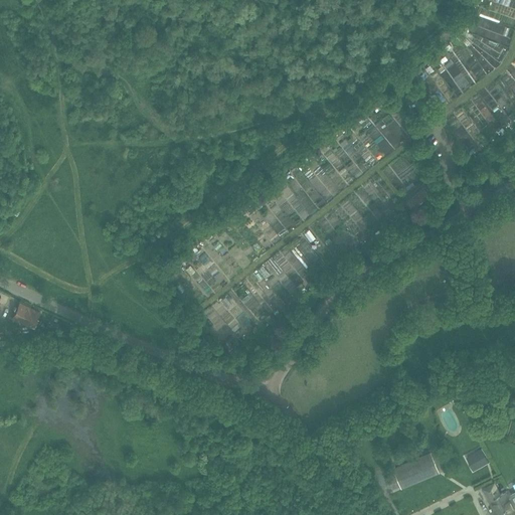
[(468,78),(463,83),(468,90),(474,83),(468,78)]
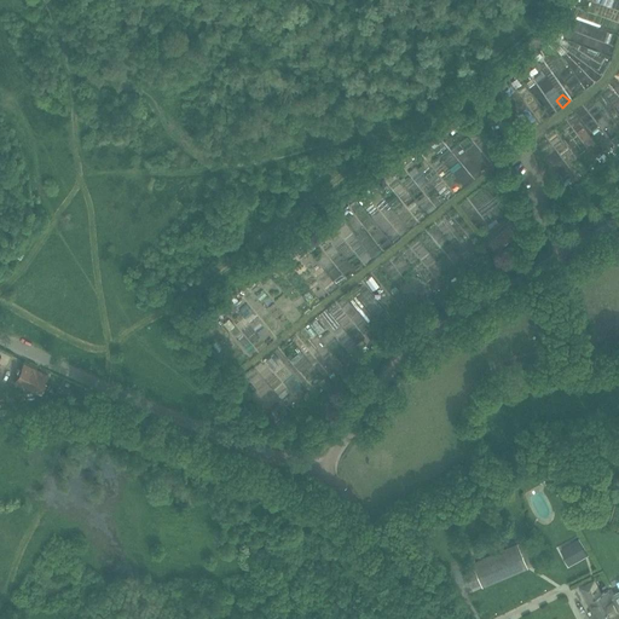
[(462,150),(468,142),(460,137),(453,145),(462,150)]
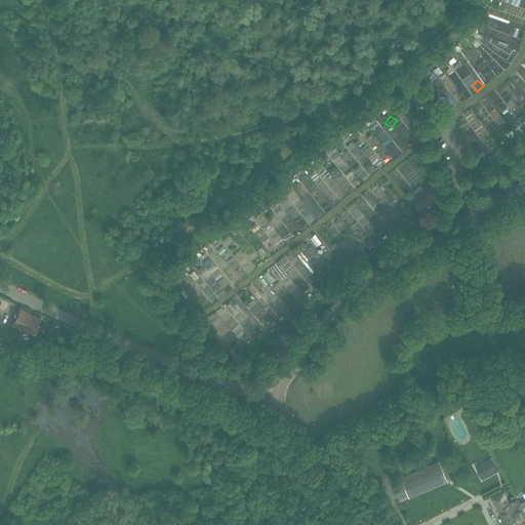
[(415,207),(420,213),(438,200),(433,194),(415,207)]
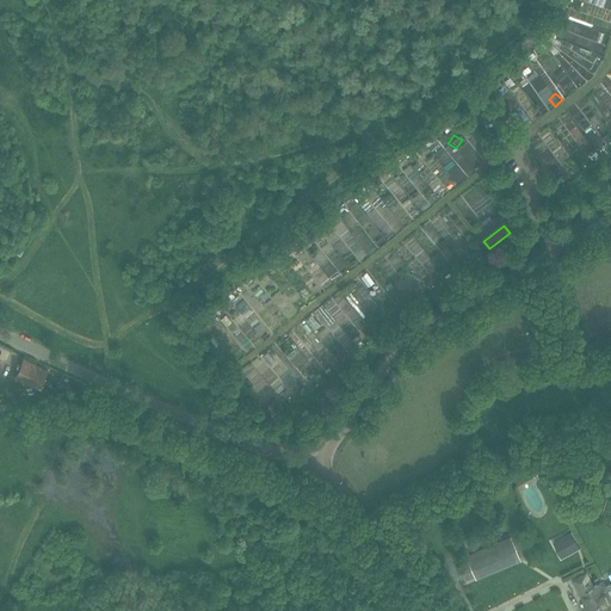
[(277,352),(264,358),(267,368),(281,362),(277,352)]
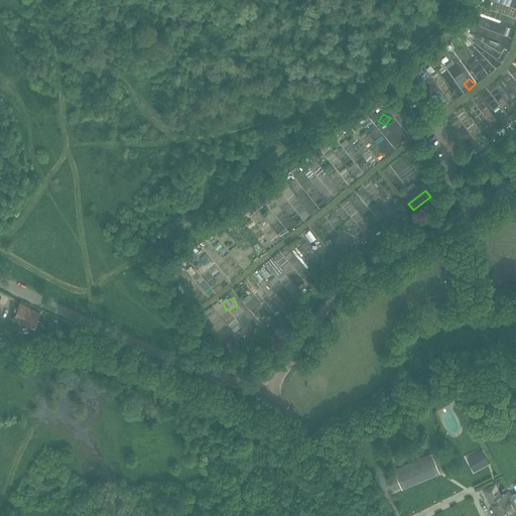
[(2,298),(0,301),(0,314),(2,316),(9,301),(2,298)]
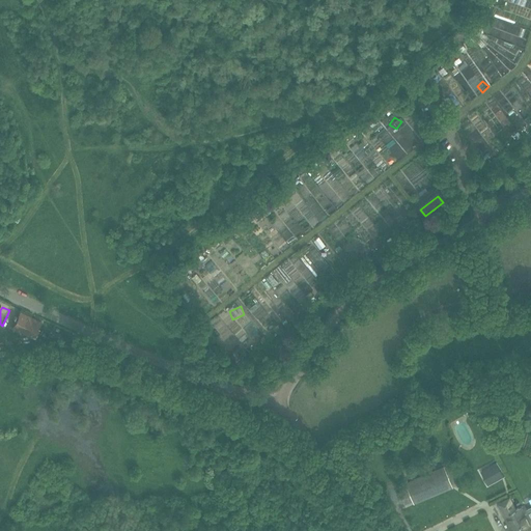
[(32,338),(40,322),(20,312),(12,328),(32,338)]
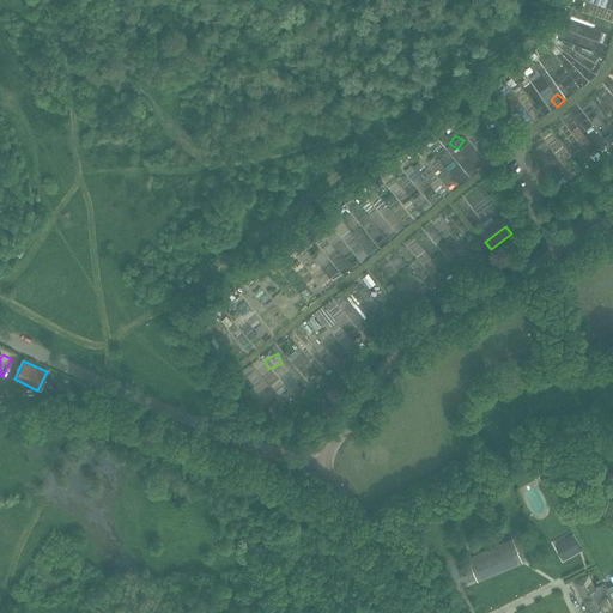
[(574,535),(557,544),(565,559),(582,550),(574,535)]
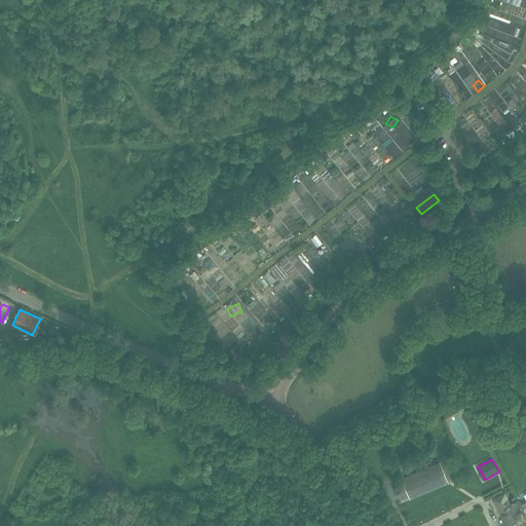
[(439,463),(411,475),(402,479),(410,498),(446,483),(439,463)]
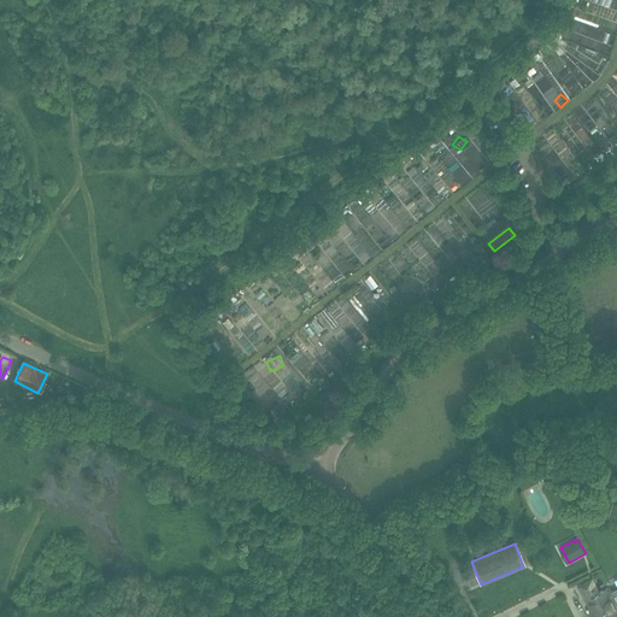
[(598,577),(588,581),(593,594),(603,591),(598,577)]
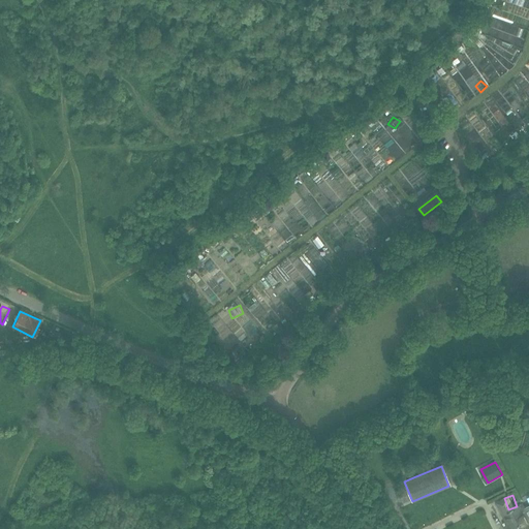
[(514,508),(503,514),(510,528),(528,528),(528,505),(524,508),(522,504),(514,508)]
